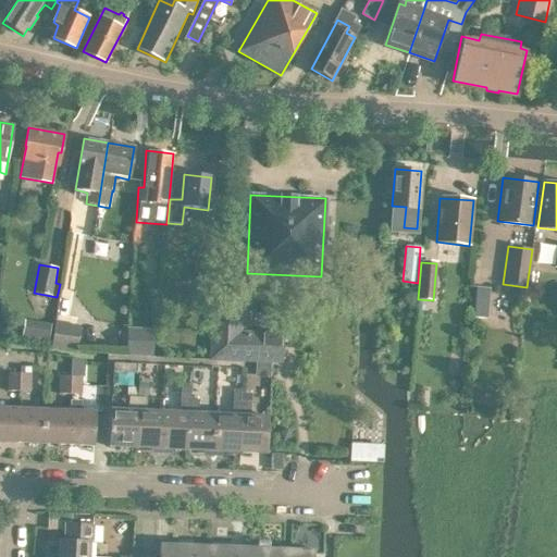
[(491,316),(492,285),(478,284),(475,314),(491,316)]
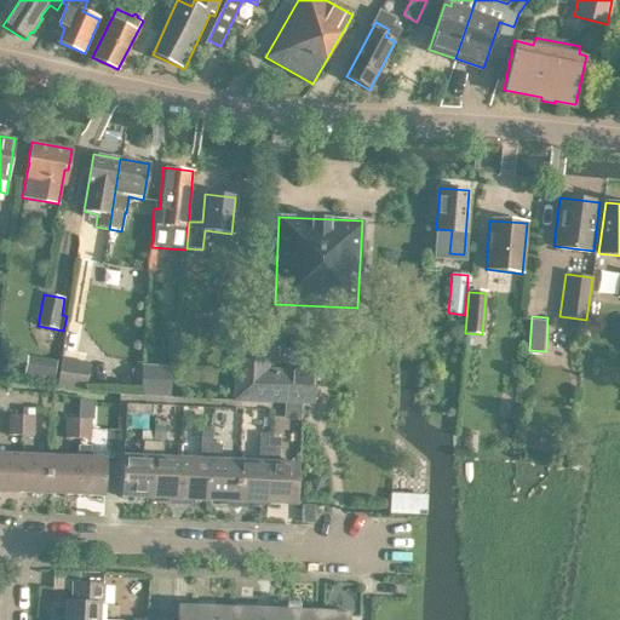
[(273,326),(247,325),(239,325),(235,401),(315,403),(317,371),(270,368),(273,326)]
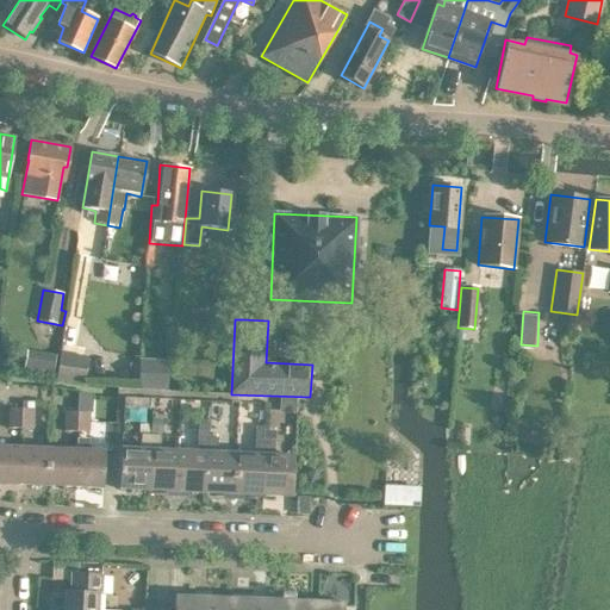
[(53,374),(56,355),(26,350),(23,369),(53,374)]
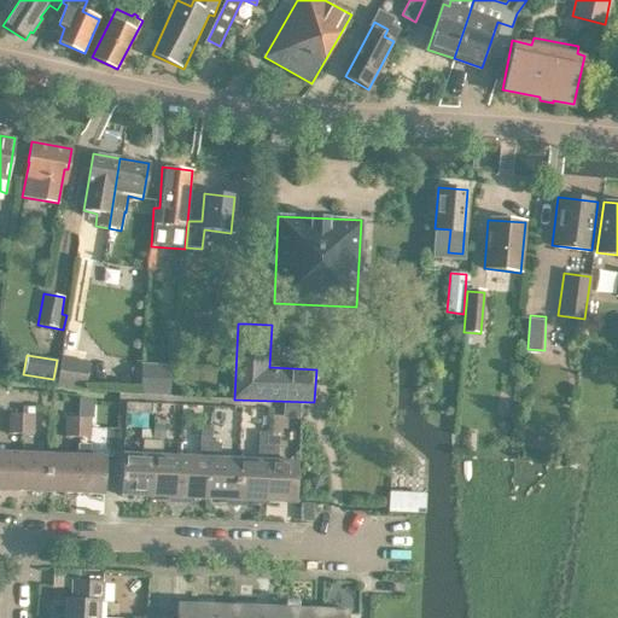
[(89,363),(63,360),(60,360),(56,388),(85,392),(89,363)]
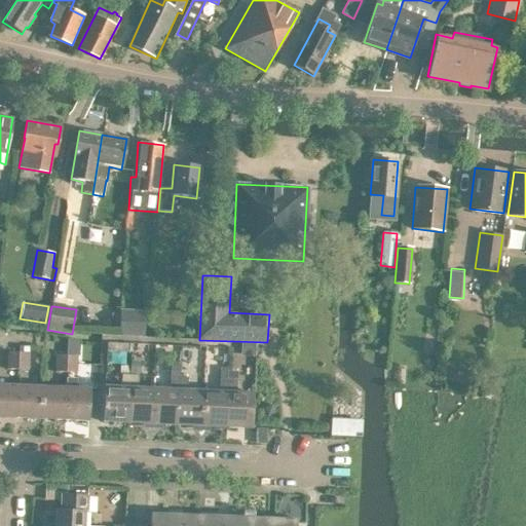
[(119,318),(118,335),(143,336),(145,311),(120,310),(119,318)]
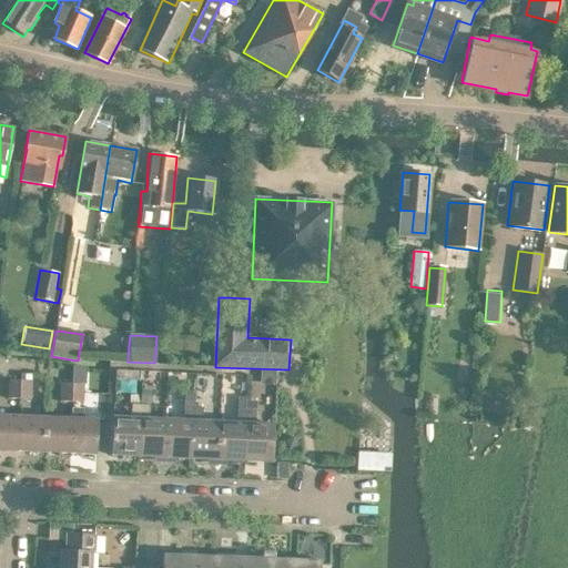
[(71,384),(70,403),(82,403),(83,367),(72,367),(71,384)]
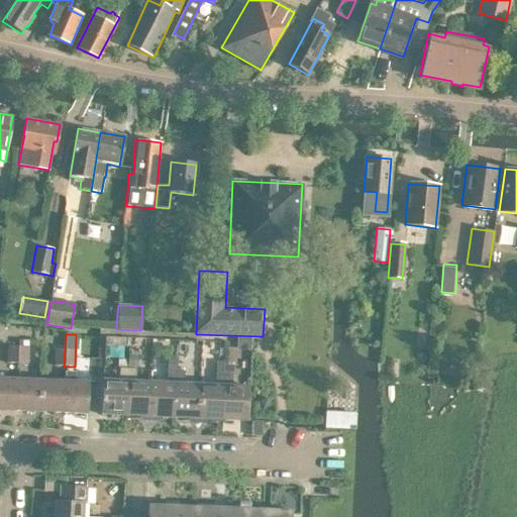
[(17,364),(18,346),(7,346),(6,363),(17,364)]
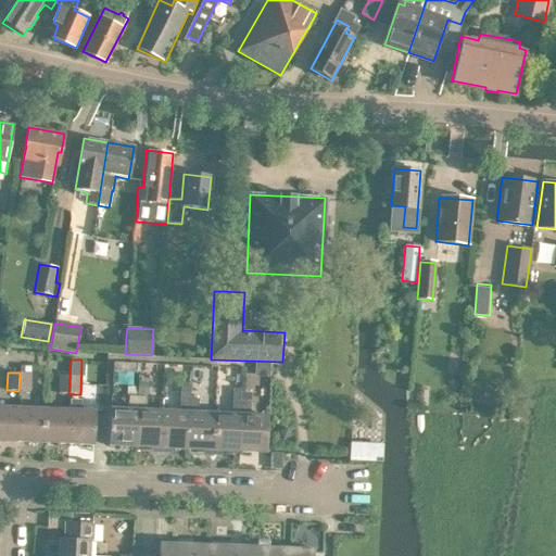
[(20,373),(19,391),(29,392),(30,374),(29,374),(20,373)]
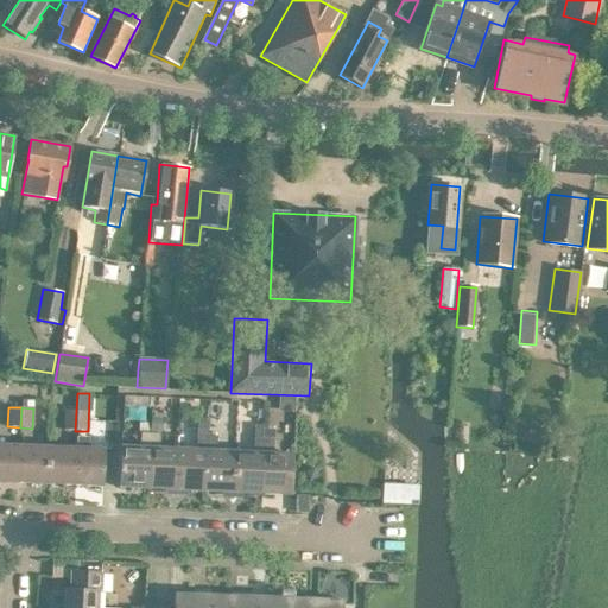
[(75,431),(76,411),(63,411),(62,430),(75,431)]
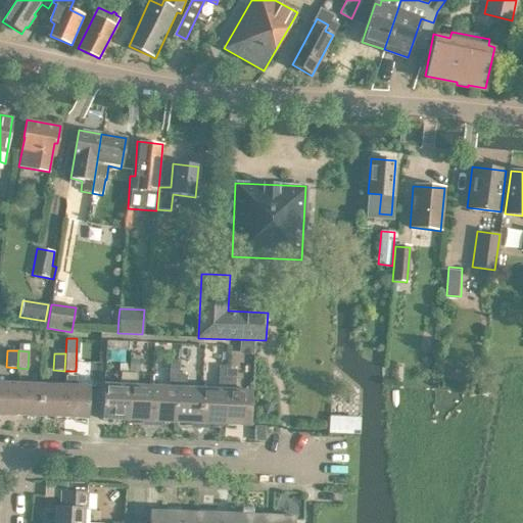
[(129,359),(129,373),(138,373),(139,360),(129,359)]
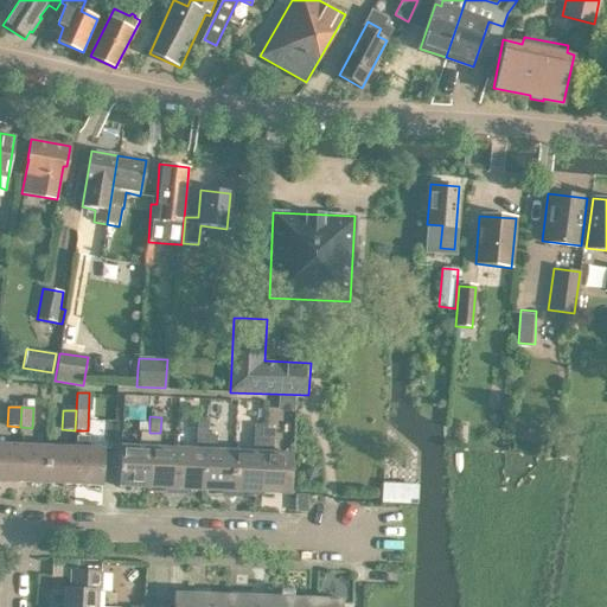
[(178,449),(177,490),(205,491),(208,435),(208,422),(198,422),(197,435),(197,451),(178,449)]
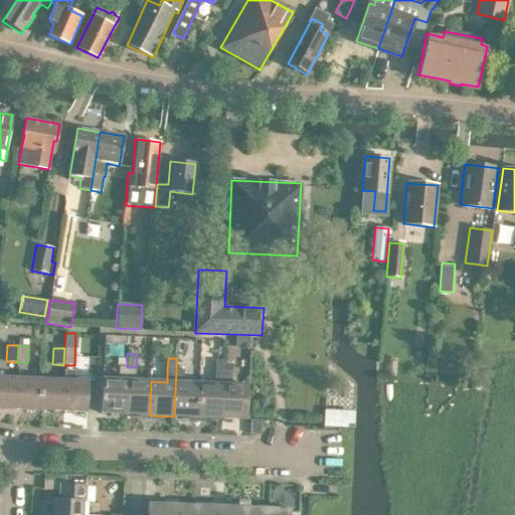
[(101,379),(100,413),(126,414),(127,367),(118,367),(118,380),(101,379)]
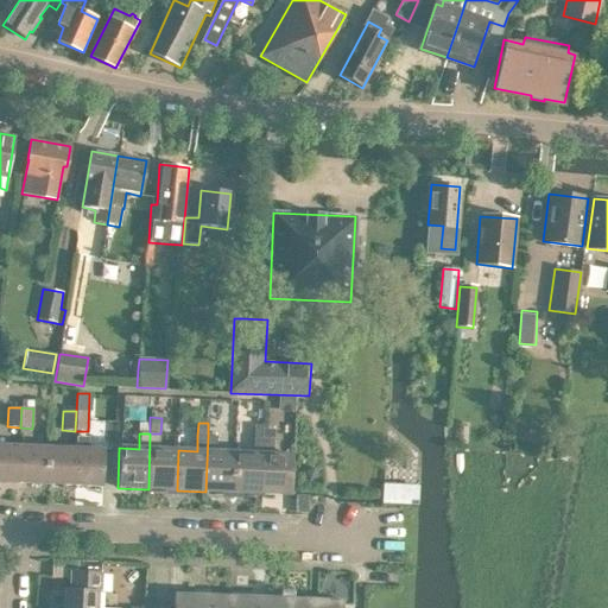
[(159,435),(150,434),(149,489),(177,491),(178,450),(158,450),(159,435)]
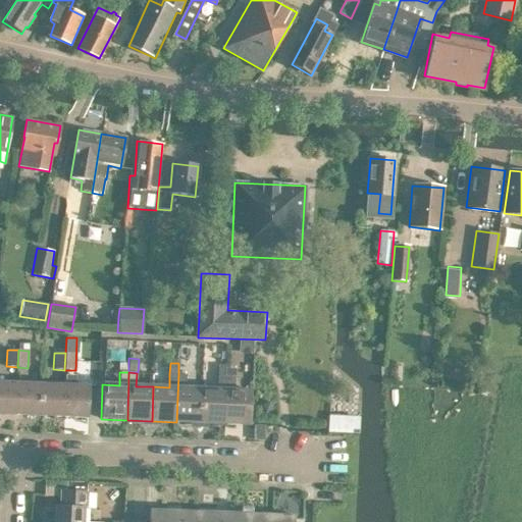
[(62,416),(87,417),(88,387),(75,386),(76,375),(65,374),(65,386),(63,386),(62,416)]
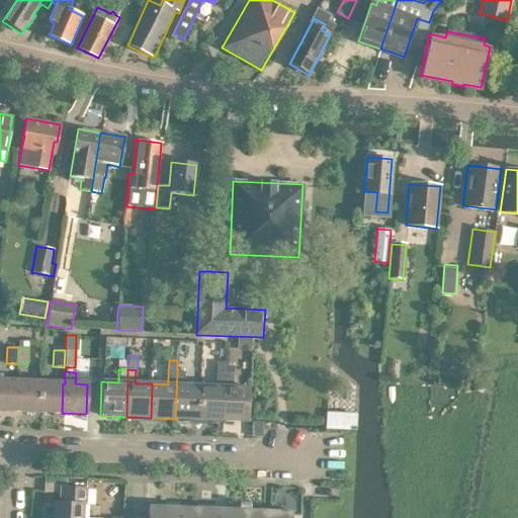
[(175,419),(199,419),(200,385),(184,384),(184,371),(177,371),(175,419)]
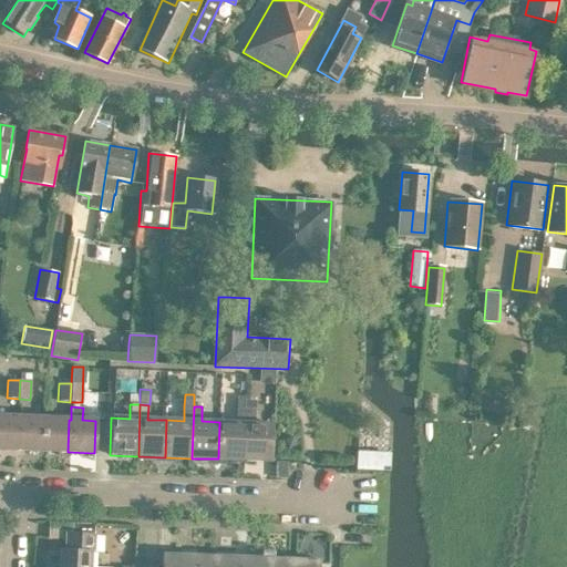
[(219,422),(218,459),(245,460),(246,410),(236,409),(236,423),(219,422)]
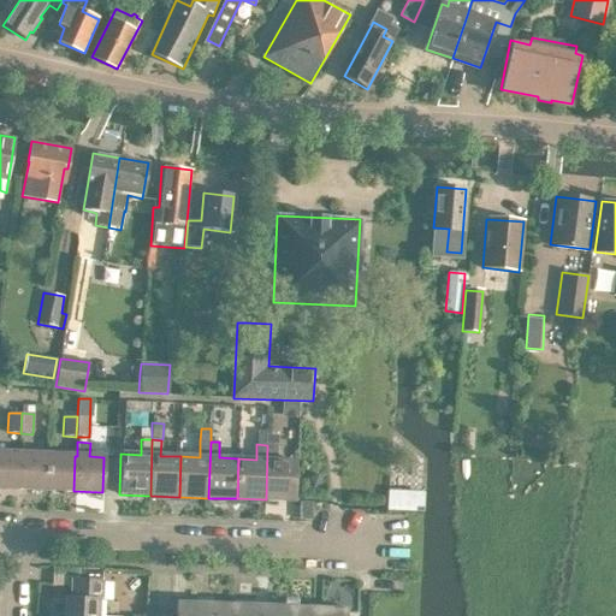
[(295,501),(297,461),(277,460),(278,445),(267,445),(266,499),(295,501)]
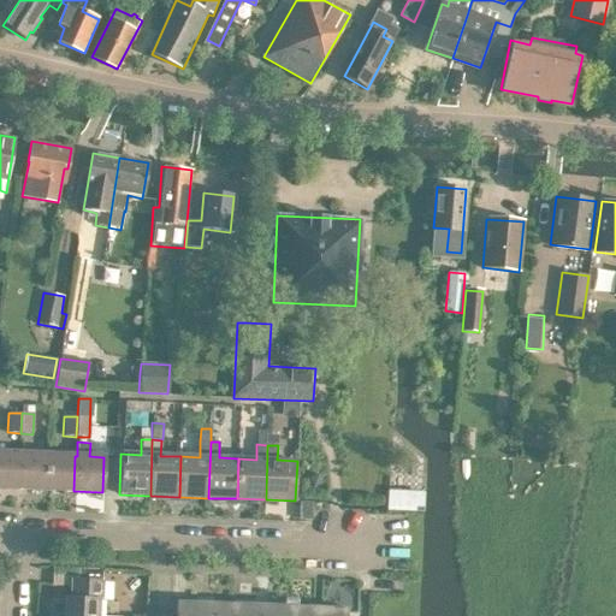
[(0,487),(18,489),(19,454),(0,451),(0,487)]
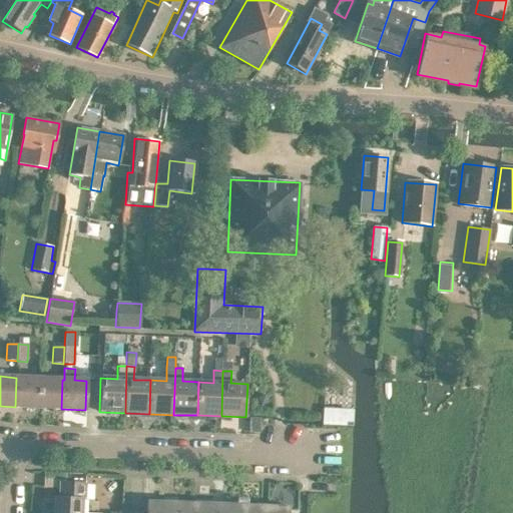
[(15,407),(38,408),(39,379),(16,378),(15,407)]
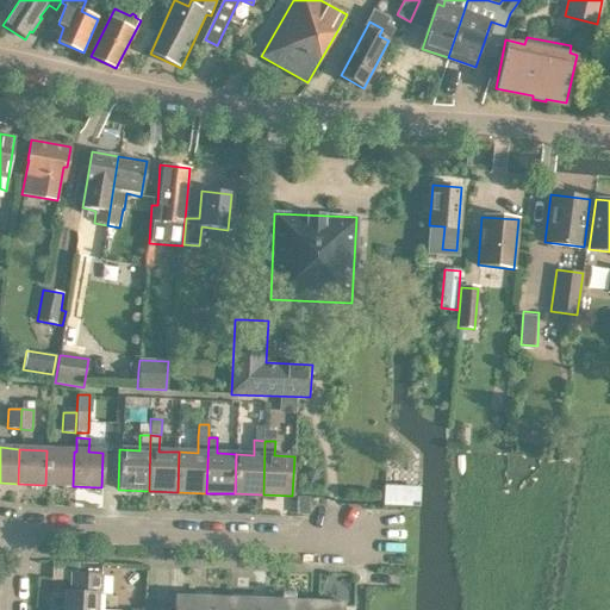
[(45,485),(73,486),(74,452),(47,450),(45,485)]
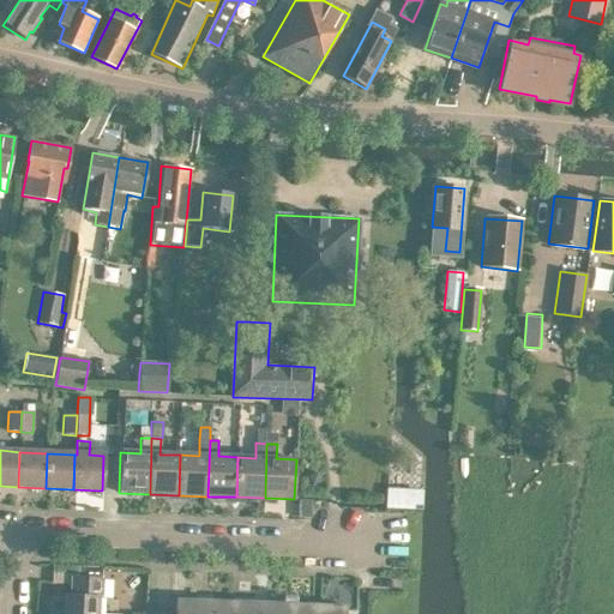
[(317,471),(308,475),(312,483),(321,480),(317,471)]
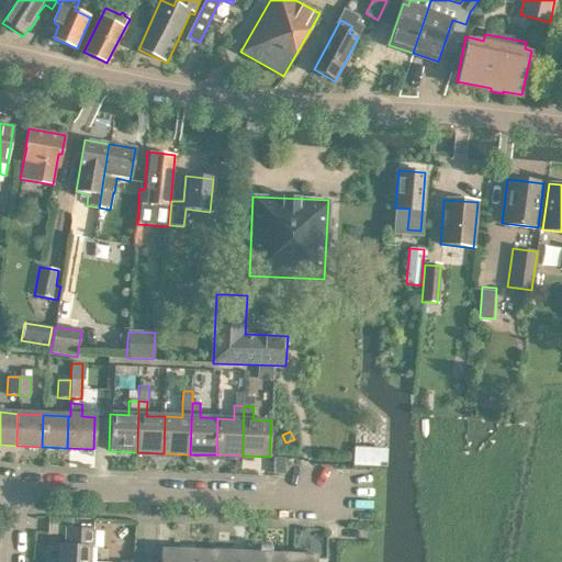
[(272,459),(272,473),(284,473),(284,459),(272,459)]
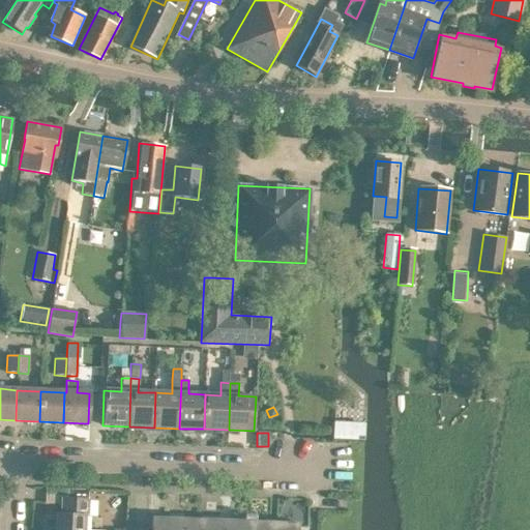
[(61,499),(61,513),(55,513),(54,529),(84,529),(84,516),(87,516),(88,500),(61,499)]
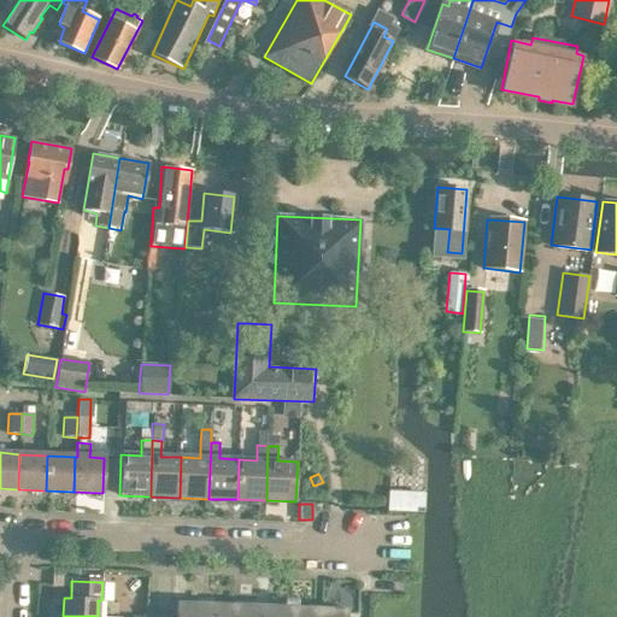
[(204,616),(205,604),(176,603),(175,616),(204,616)]
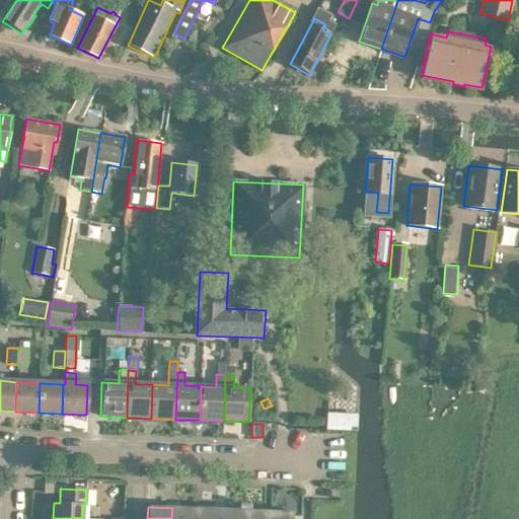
[(172,508),(171,518),(195,518),(196,509),(172,508)]
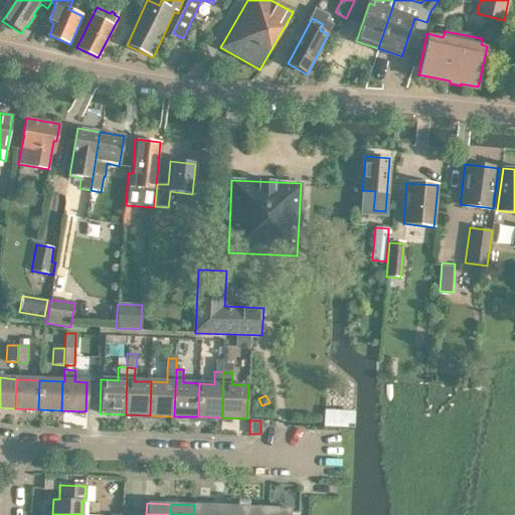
[(194,505),(193,514),(217,514),(217,506),(194,505)]
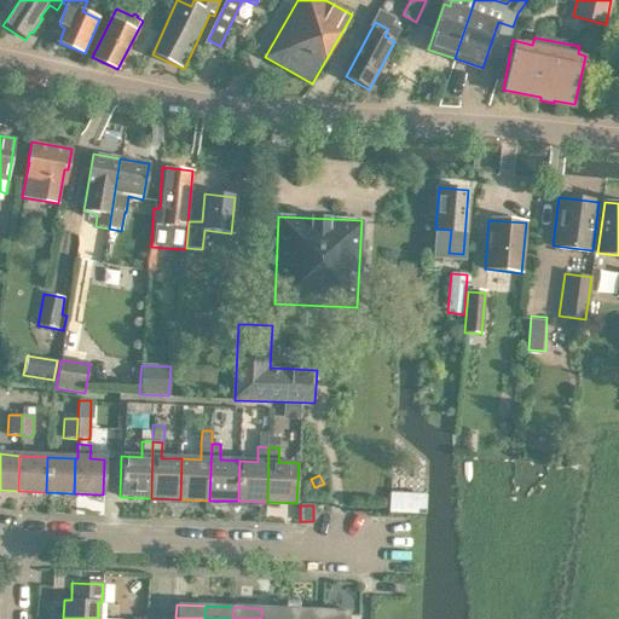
[(261,608),(261,618),(289,618),(290,609),(261,608)]
